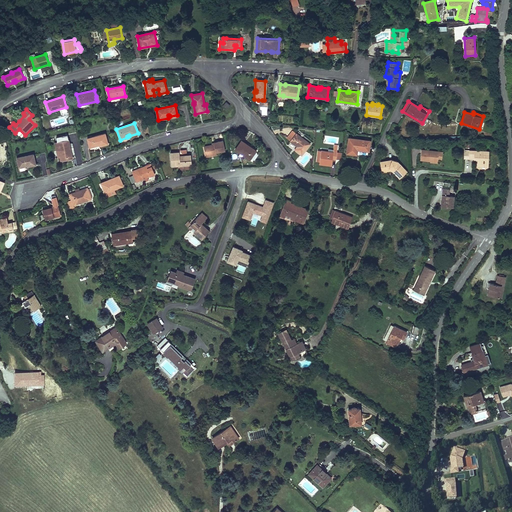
[(293,131),(287,138),(290,141),(296,133),(293,131)]
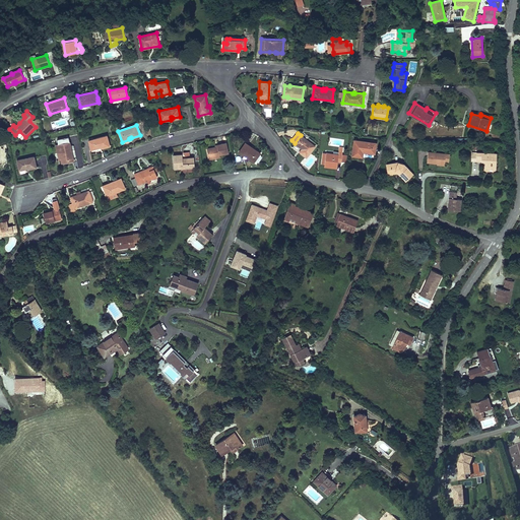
[(88,140),(91,149),(99,147),(99,146),(101,145),(102,148),(110,145),(107,135),(88,140)]
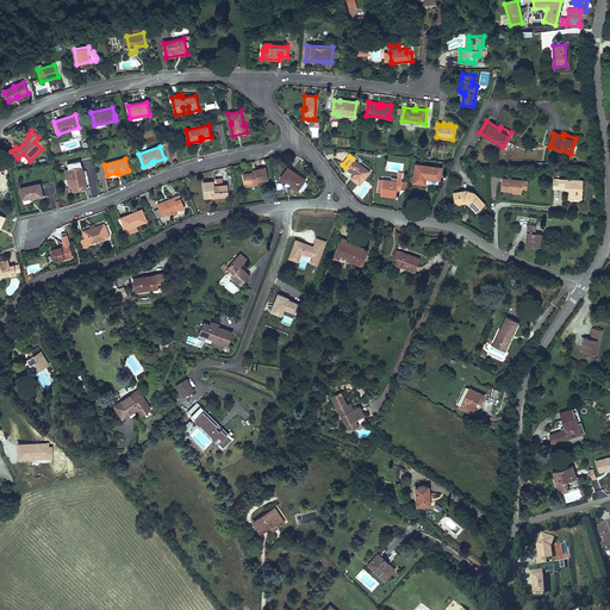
[(354,174),(352,178),(360,184),(369,172),(353,159),(346,168),(353,173),(354,172),(355,173),(354,174)]
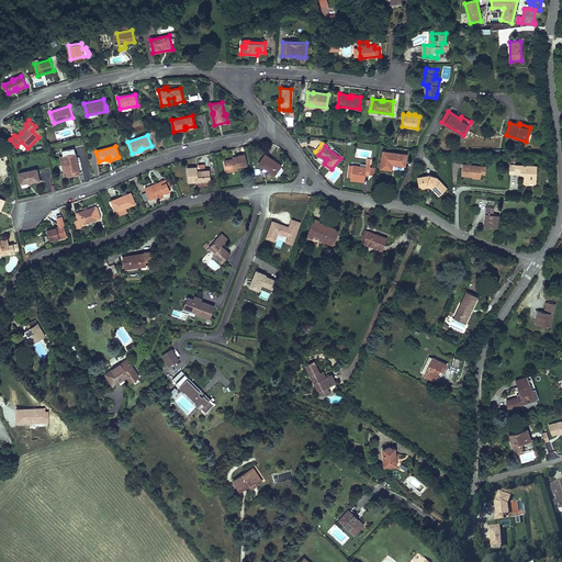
[(383,152),(381,168),(392,170),(392,164),(394,164),(394,165),(405,166),(406,155),(383,152)]
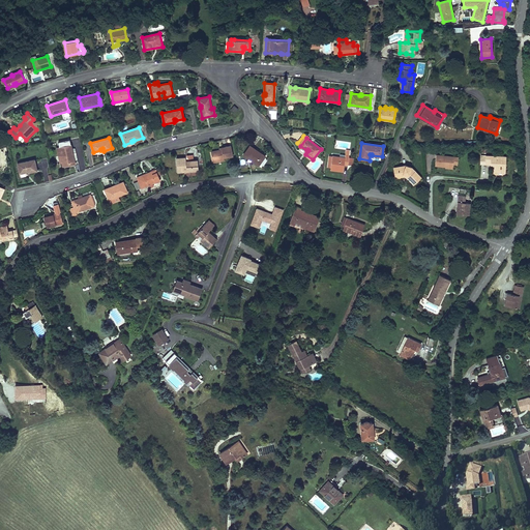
[(62,163),(63,167),(75,165),(70,144),(59,147),(62,163)]
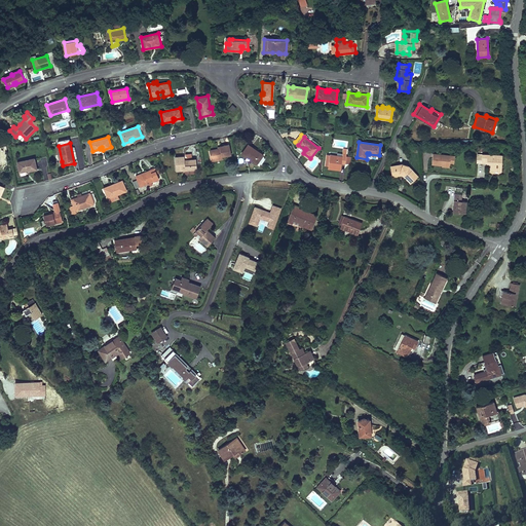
[(248,144),(241,153),(257,164),(257,163),(261,164),(265,158),(263,155),(263,154),(248,144)]
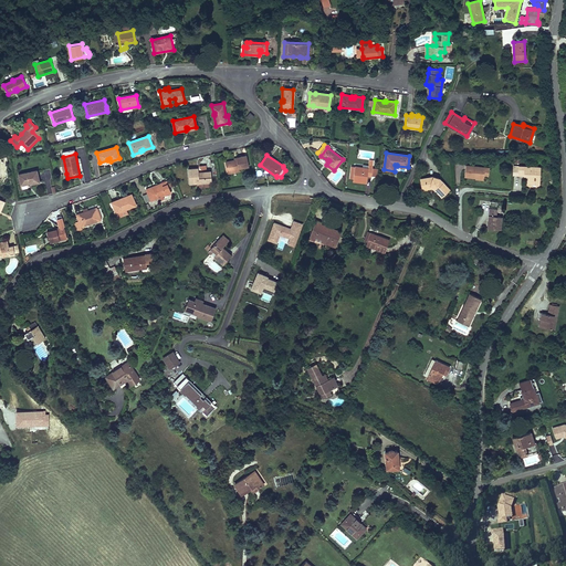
[(239,169),(239,168),(249,166),(247,156),(237,158),(237,160),(236,160),(234,160),(226,161),(228,173),(239,169)]
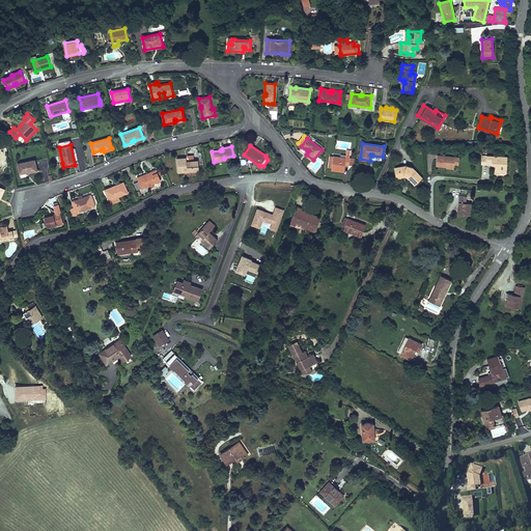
[(344,169),(344,165),(344,163),(348,163),(350,158),(350,150),(346,150),(345,155),(340,155),(340,158),(330,156),(329,167),(331,168),(344,169)]
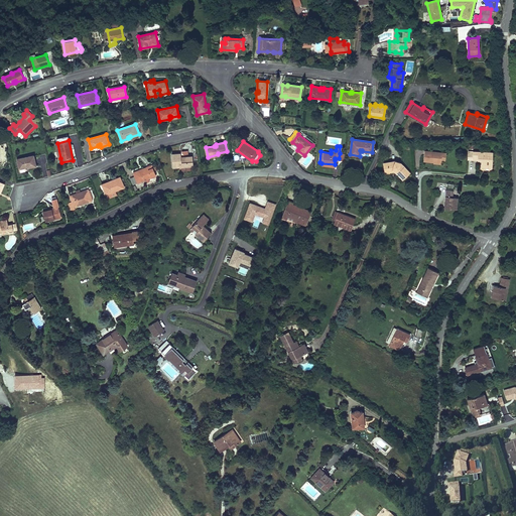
[(441,160),(442,152),(424,150),(423,161),(433,162),(441,163),(441,160)]
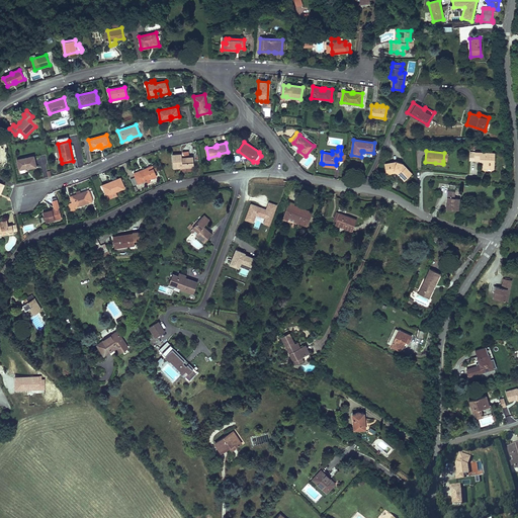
[(494,167),(495,153),(475,152),(475,154),(475,160),(484,161),(483,166),(484,166),(494,167)]
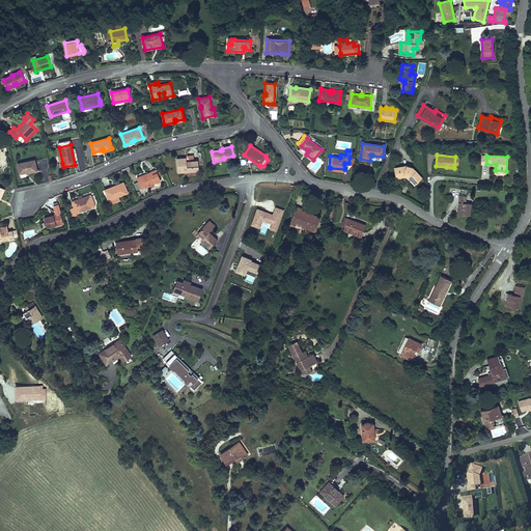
[(176,159),(177,172),(188,171),(197,170),(198,170),(198,161),(193,161),(189,162),(189,158),(176,159)]
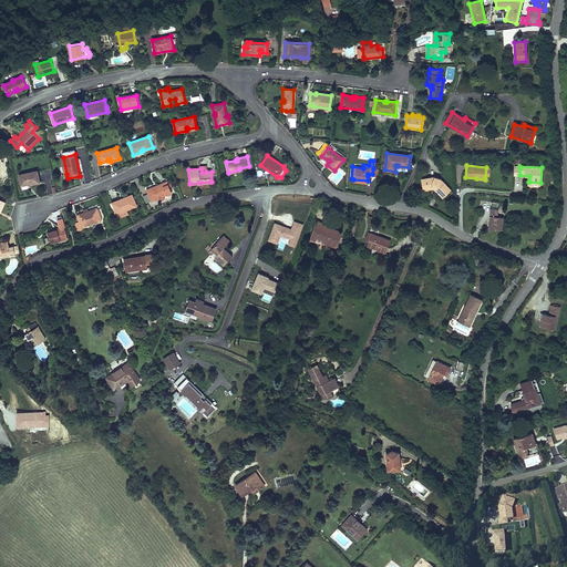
[(19,175),(21,185),(27,184),(27,183),(30,182),(31,184),(40,183),(37,171),(19,175)]
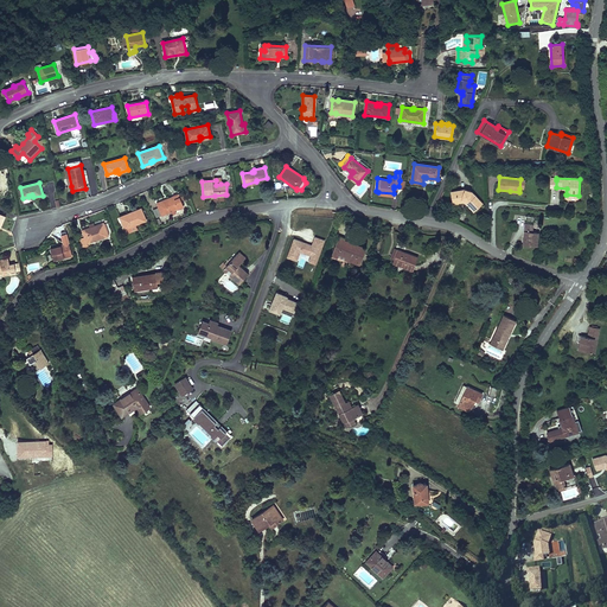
[(452,192),(453,202),(461,200),(462,199),(467,200),(466,204),(473,211),(483,203),(471,191),(465,190),(452,192)]
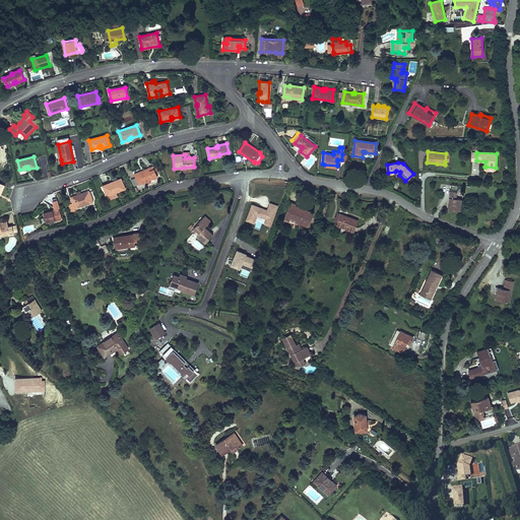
[(134,174),(138,185),(157,177),(155,173),(158,171),(156,165),(148,168),(149,171),(142,174),(141,171),(134,174)]
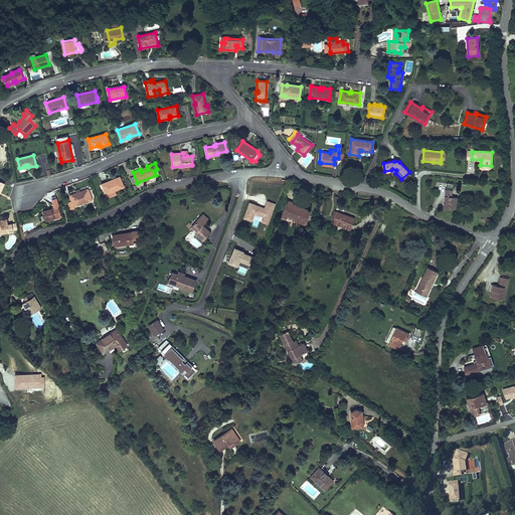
[(103,186),(108,198),(116,194),(115,190),(124,186),(120,176),(110,181),(111,182),(103,186)]
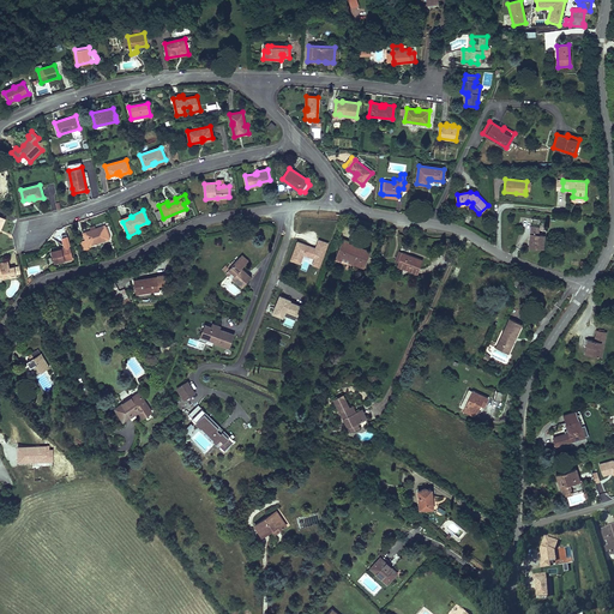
[(82,241),(84,251),(89,248),(89,246),(109,239),(108,236),(110,236),(107,226),(106,227),(104,226),(95,229),(91,230),(84,233),(86,240),(82,241)]
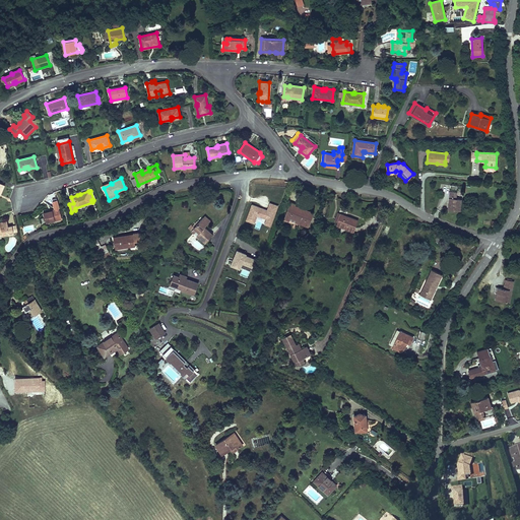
[(450,192),(448,209),(460,210),(461,199),(456,199),(456,193),(450,192)]
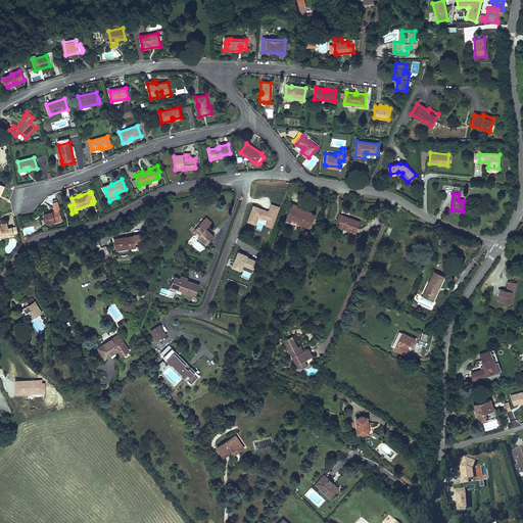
[(272,223),(277,206),(270,203),(268,210),(263,209),(262,211),(258,210),(259,208),(252,205),(247,222),(253,224),(256,216),(267,219),(267,221),(272,223)]
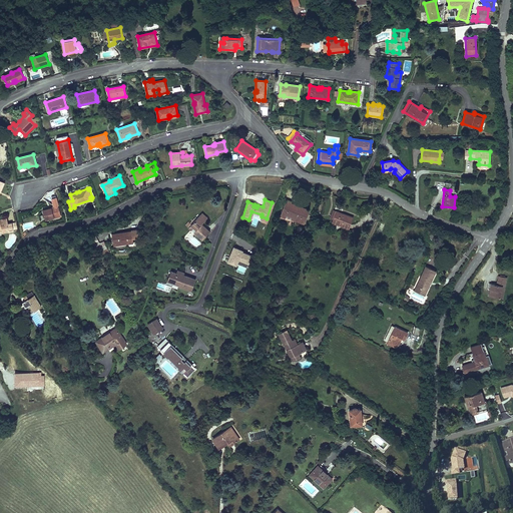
[(287,199),(281,216),(285,217),(286,215),(304,222),(309,209),(291,202),(291,201),(287,199)]
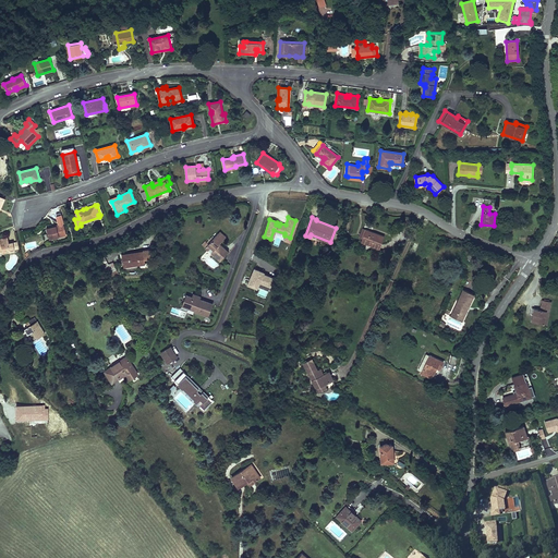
[(46,228),(49,239),(67,234),(63,222),(59,223),(59,226),(53,227),(53,226),(46,228)]
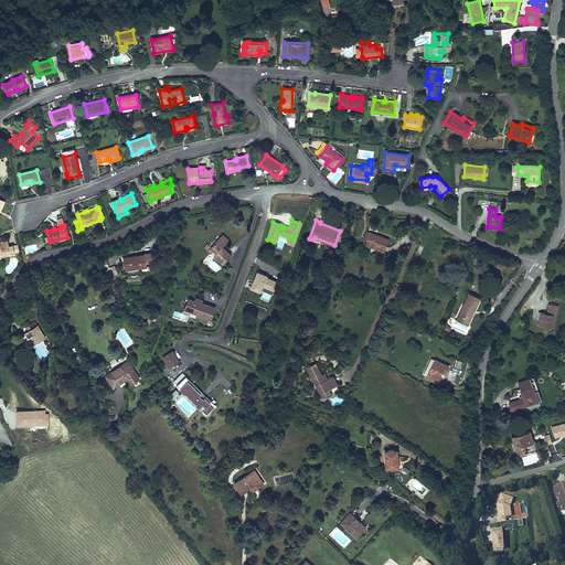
[(388,240),(370,232),(365,245),(384,252),(388,240)]
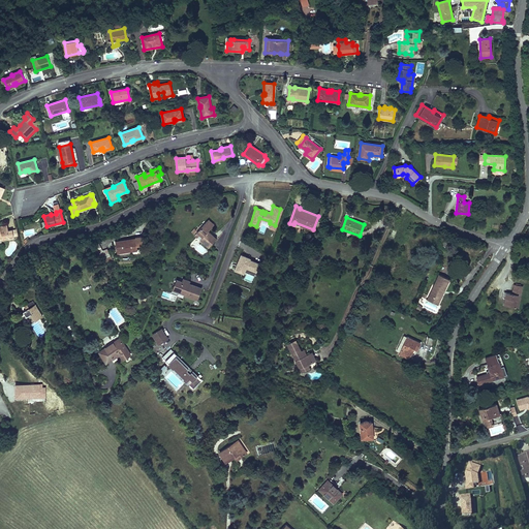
[(200,240),(209,248),(216,239),(208,231),(212,226),(207,221),(201,226),(197,231),(200,234),(204,237),(200,240)]
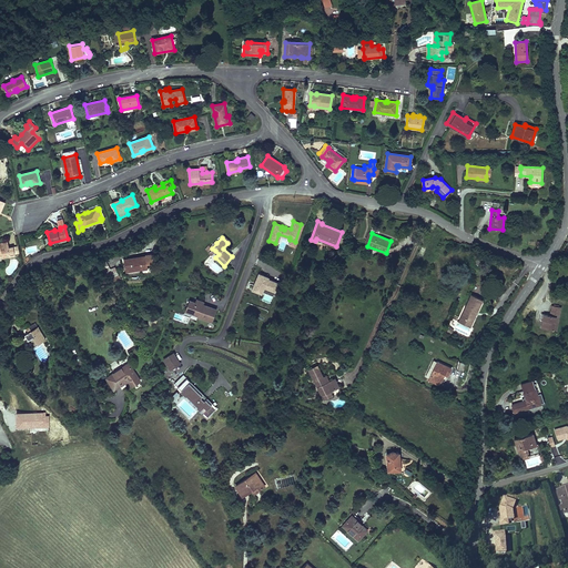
[(336,249),(336,246),(316,239),(315,241),(336,249)]
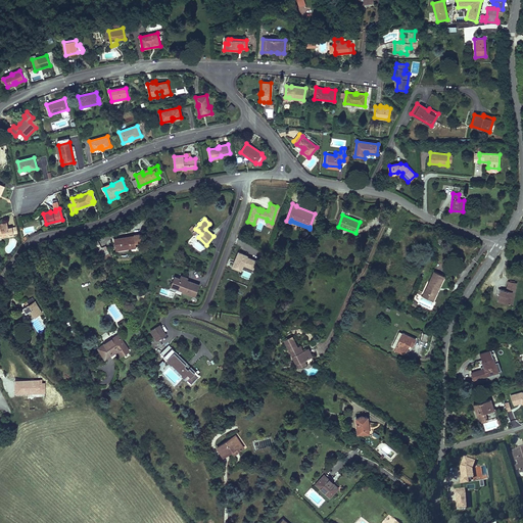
[(0,235),(9,233),(9,236),(14,235),(12,227),(8,228),(7,222),(0,223),(0,235)]
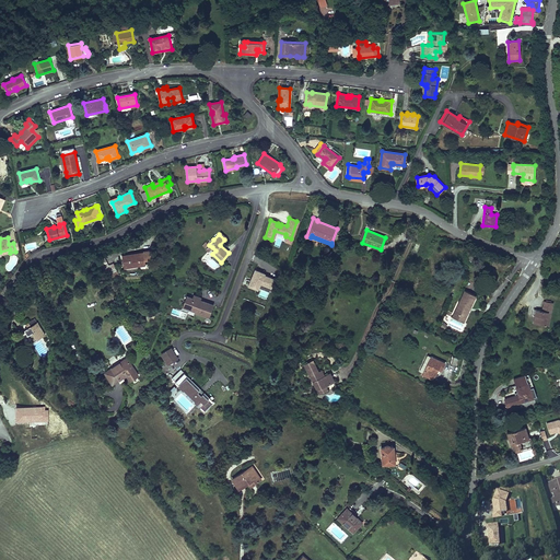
[(124,269),(146,265),(144,259),(144,255),(136,256),(136,254),(127,255),(127,257),(123,258),(124,269)]
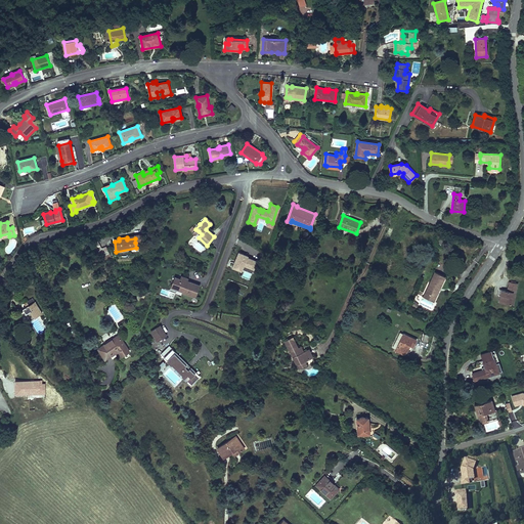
[(97,251),(101,249),(96,239),(90,243),(95,252),(97,251)]
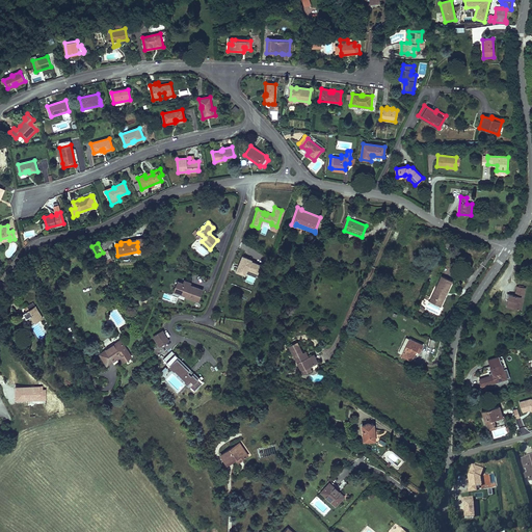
[(112,261),(107,250),(103,253),(99,255),(103,265),(112,261)]
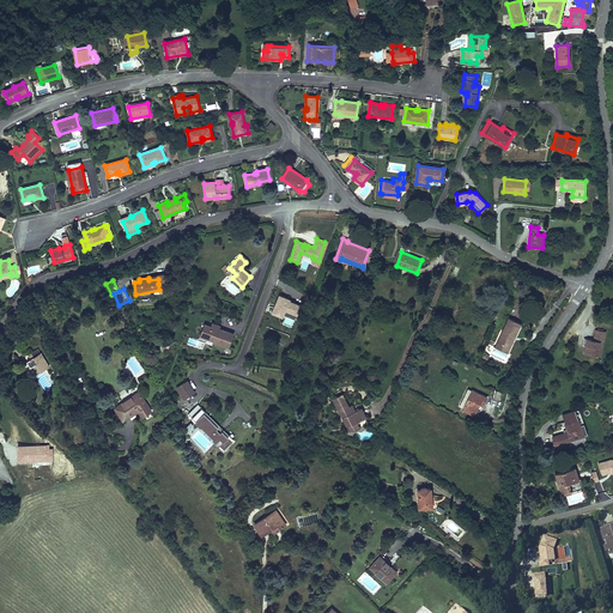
[(296,315),(299,305),(289,301),(289,299),(278,295),(272,310),(283,314),(284,310),(296,315)]
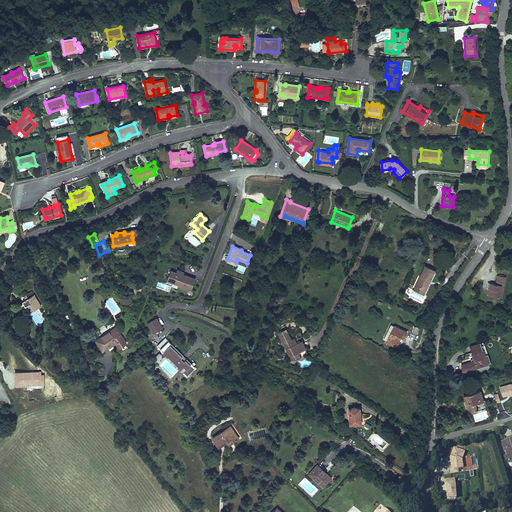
[(390,255),(380,251),(376,263),(385,266),(387,259),(389,259),(390,255)]
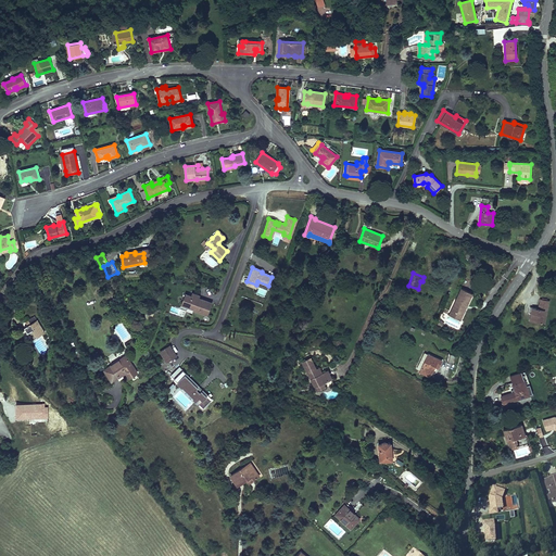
[(407,290),(418,294),(422,281),(420,281),(418,289),(408,286),(407,290)]
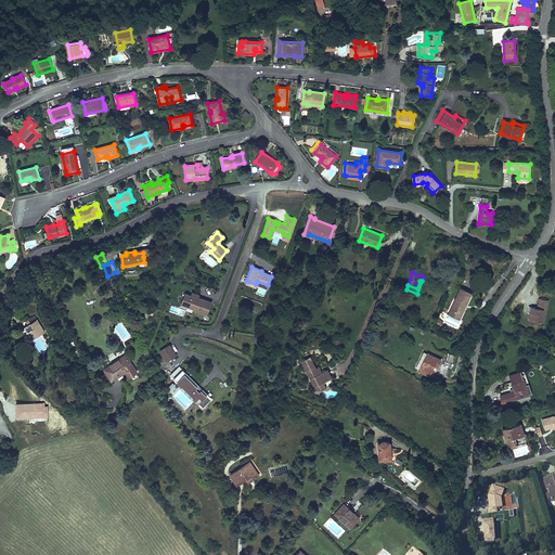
[(472,293),(460,287),(450,309),(462,315),(472,293)]
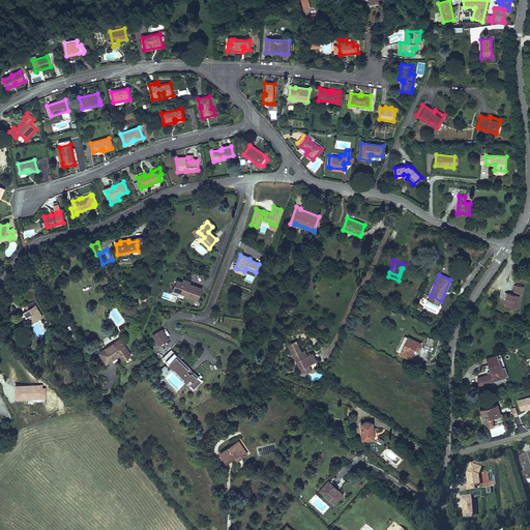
[(178,292),(182,282),(176,280),(173,290),(178,292)]
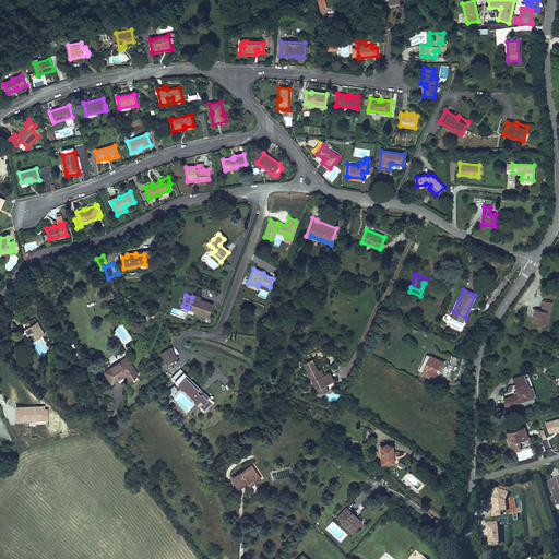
[(209,317),(213,304),(199,299),(200,297),(193,295),(192,297),(188,308),(194,311),(209,317)]
